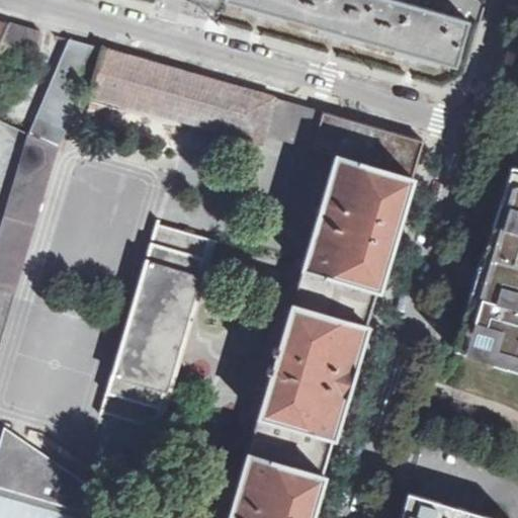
[(467,21),(395,0),(224,0),(262,10),(337,32),(413,54),(454,66),(467,21)]
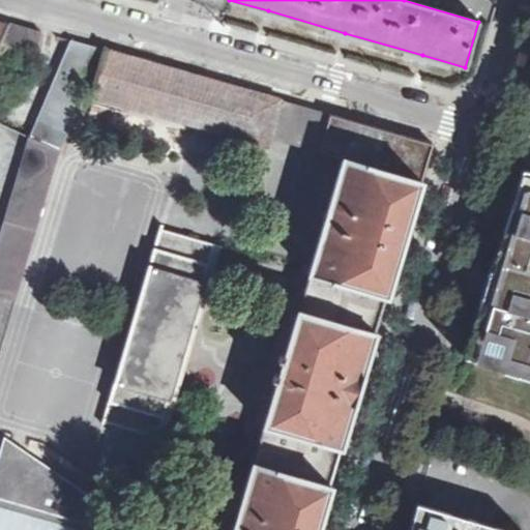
[(0,42),(8,23),(0,20),(0,42)]
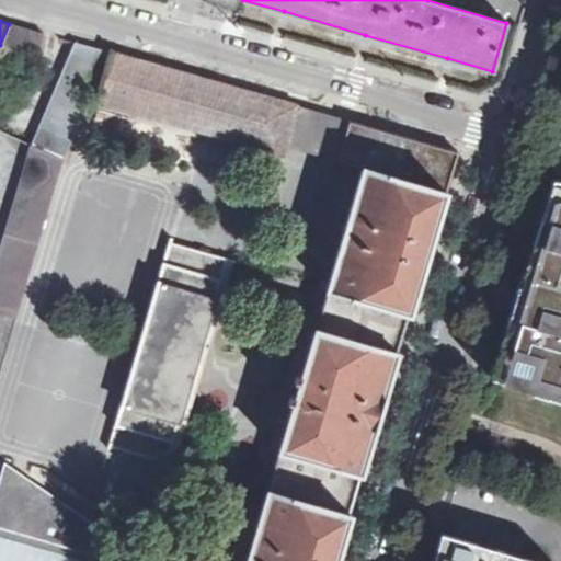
[(9,24),(0,45),(0,80),(10,60),(30,67),(29,71),(34,73),(45,34),(9,24)]
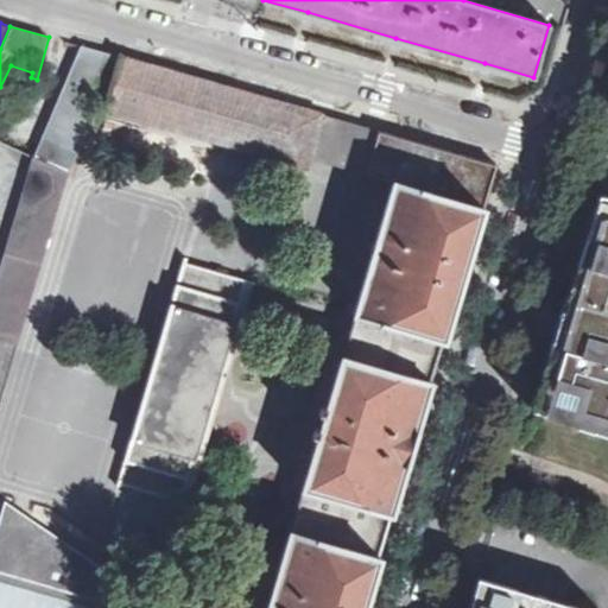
[(37,159),(69,173),(119,57),(82,46),(58,105),(37,159)]
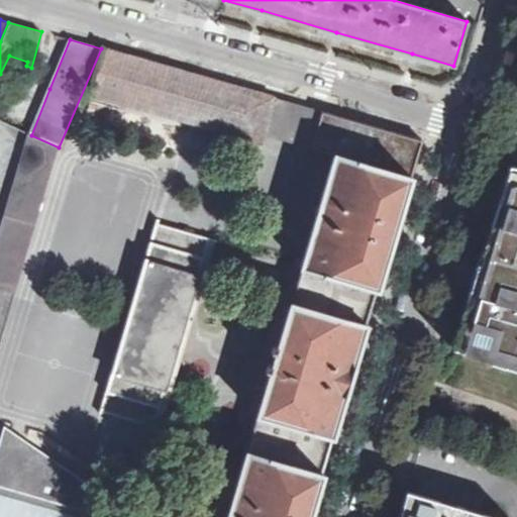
[(263,134),(274,98),(252,92),(101,48),(89,93),(261,142),(263,134)]
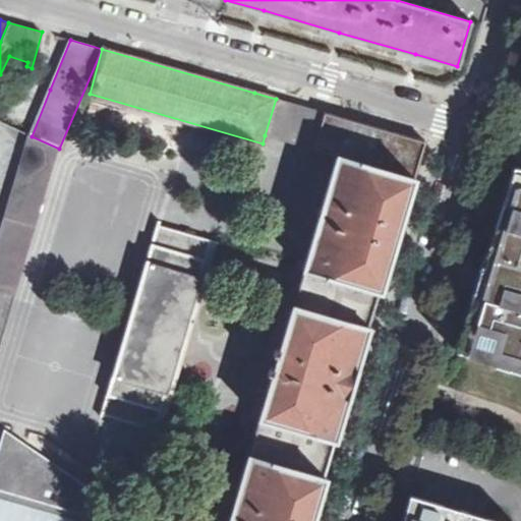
[(312,149),(313,150),(314,149),(325,112),(299,105),(276,99),(265,135),(267,136),(287,141),(288,142),(312,149)]
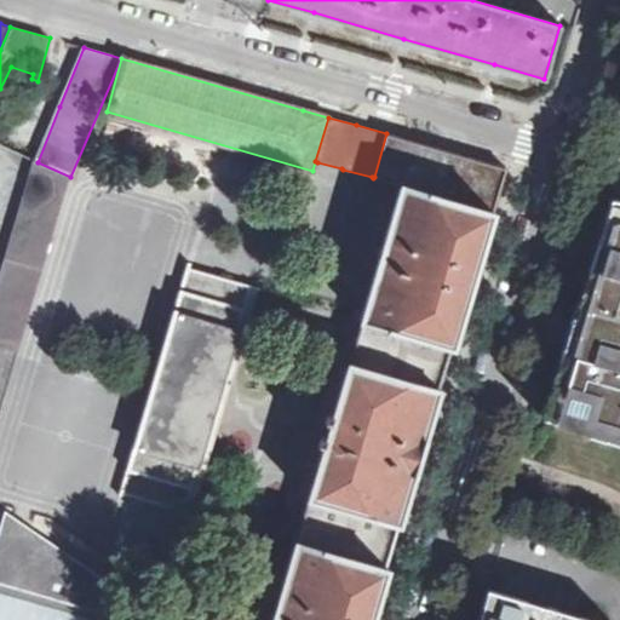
[(401,184),(415,142),(386,133),(374,177),(373,178),(401,187),(401,184)]
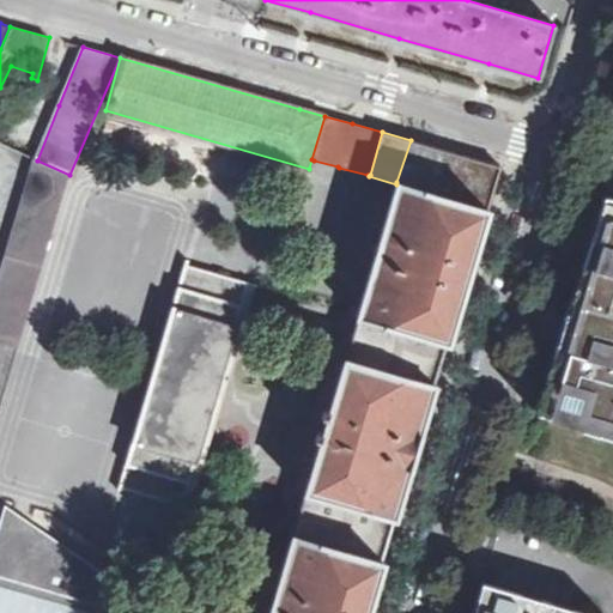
[(502,167),(411,140),(396,182),(490,210),(502,167)]
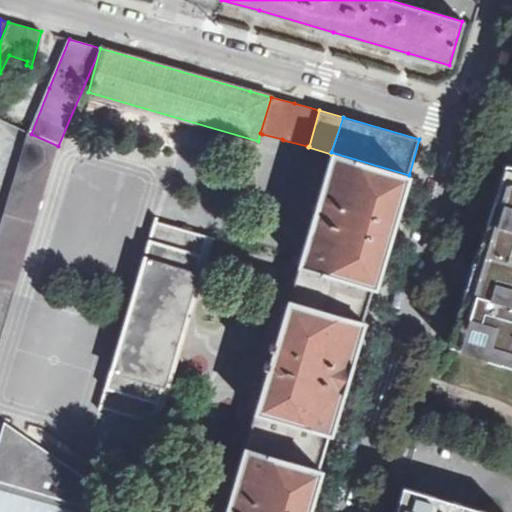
[(0,280),(17,286),(58,146),(31,134),(0,235),(0,280)]
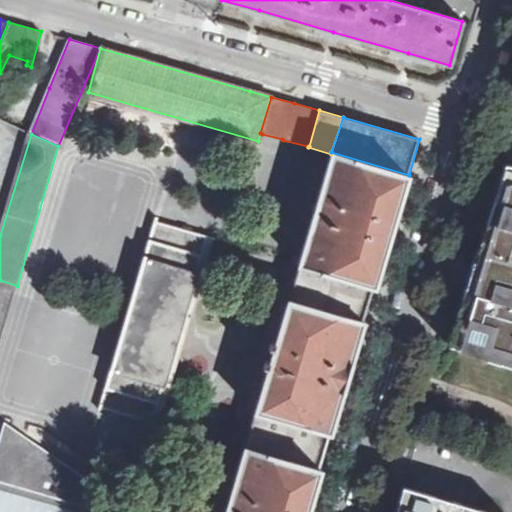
[(409,175),(331,152),(331,154),(298,266),(309,269),(376,288),(392,231),(398,214),(399,209),(409,175)]
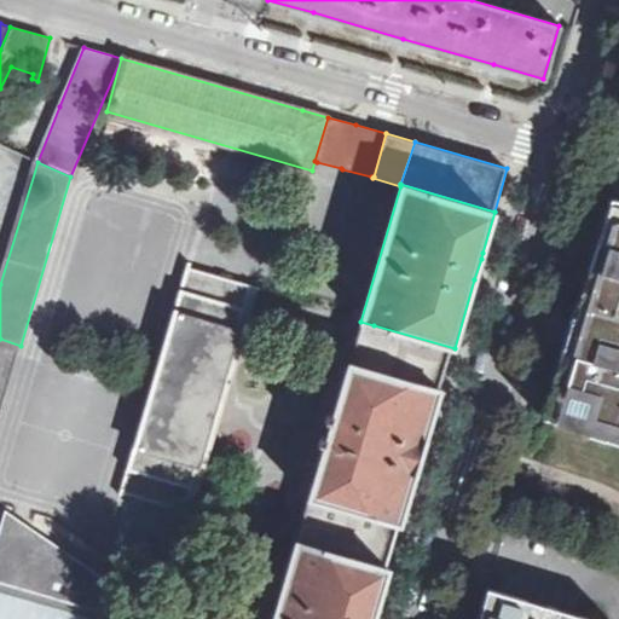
[(618,201),(617,201),(607,233),(601,231),(590,268),(595,270),(588,295),(582,318),(573,345),(568,343),(544,422),(618,444),(618,201)]
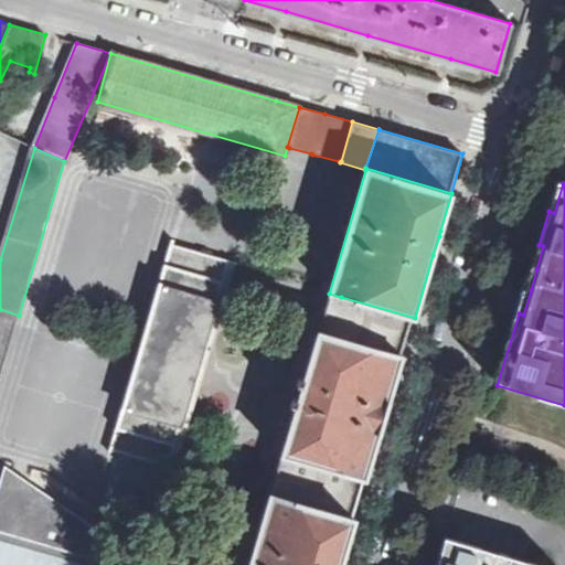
[(171,244),(163,267),(222,285),(228,262),(228,260),(211,255),(173,245),(171,244)]
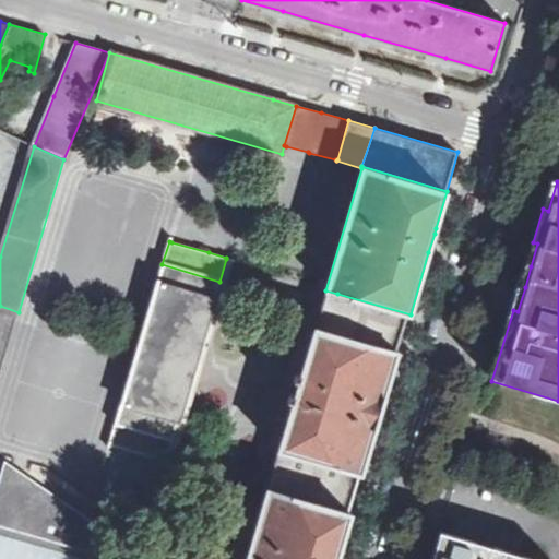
[(219,282),(162,264),(156,283),(214,300),(217,287),(219,282)]
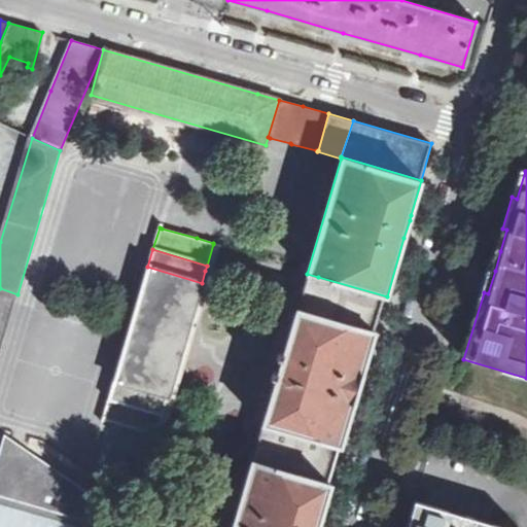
[(202,283),(147,267),(108,400),(111,400),(160,415),(162,416),(201,285),(202,283)]
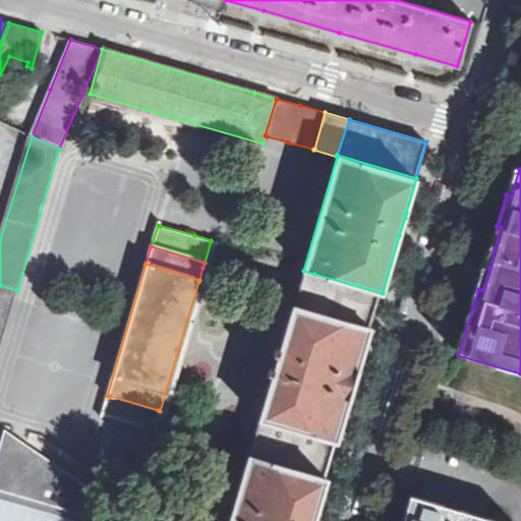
[(314,274),(303,271),(293,305),(304,308),(314,275),(314,274)]
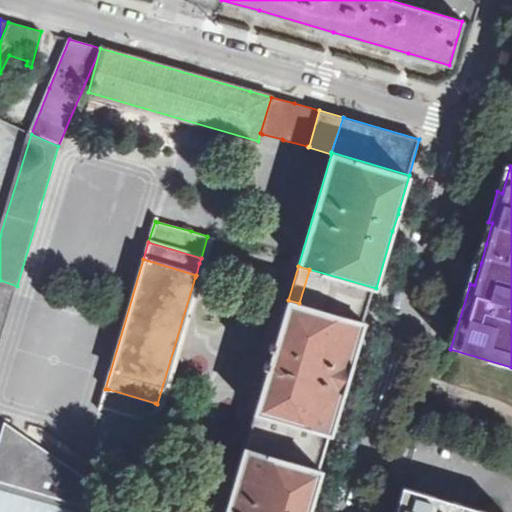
[(366,323),(376,288),(309,269),(309,270),(299,303),(366,323)]
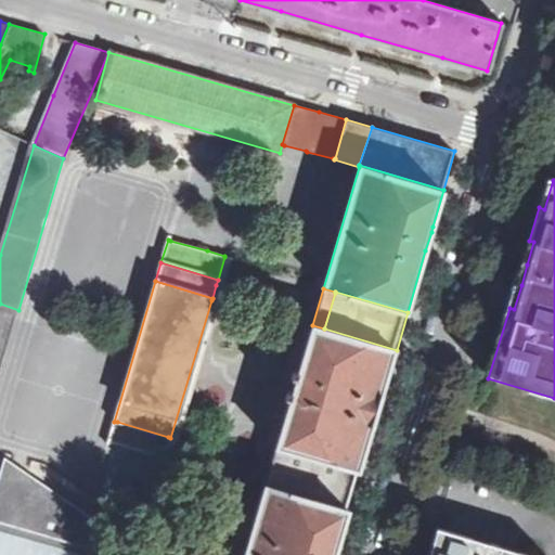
[(0,310),(16,315),(18,310),(0,304),(0,310)]
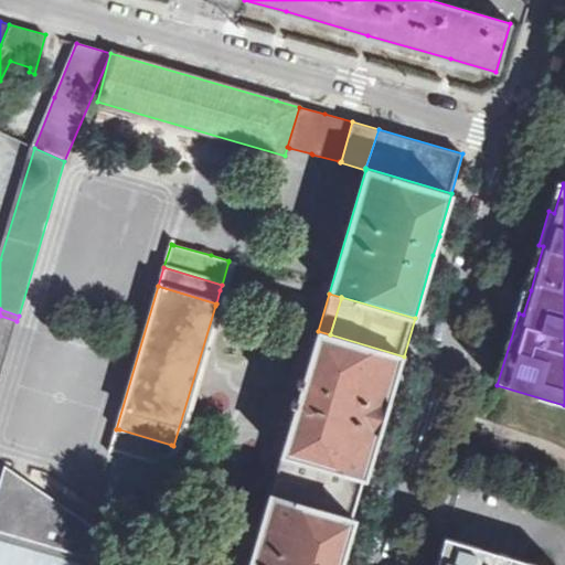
[(385,417),(404,356),(330,334),(318,331),(304,379),(299,377),(290,406),(295,407),(280,456),(294,459),(283,497),(355,518),(385,417)]
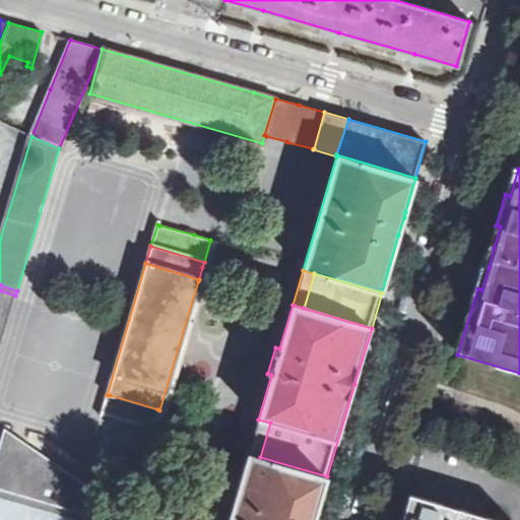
[(110,395),(107,395),(102,413),(154,429),(154,427),(159,410),(157,409),(110,395)]
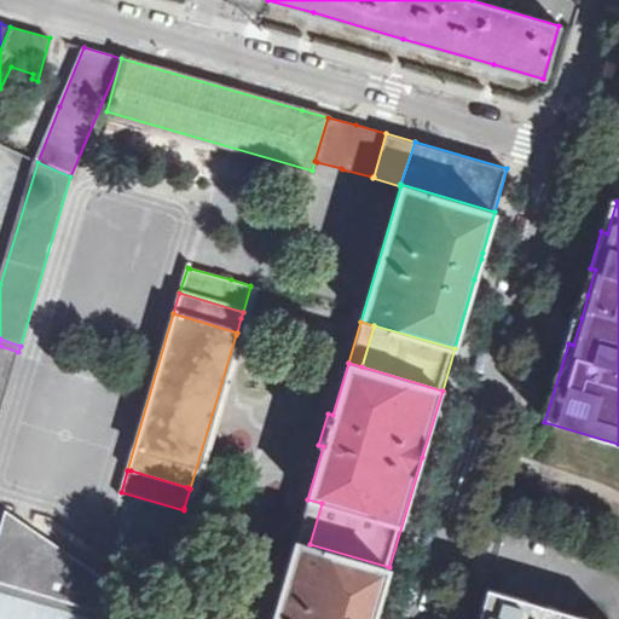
[(322,503),(307,499),(296,541),(310,544),(322,503)]
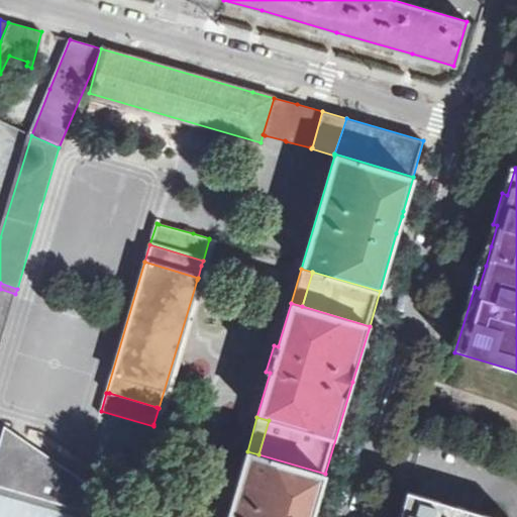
[(312,516),(325,474),(259,454),(247,451),(227,516),(312,516)]
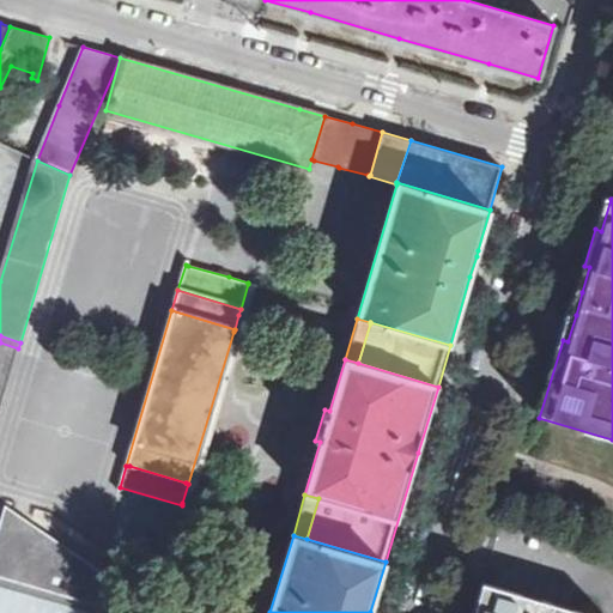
[(480,612),(587,612),(490,584),(480,612)]
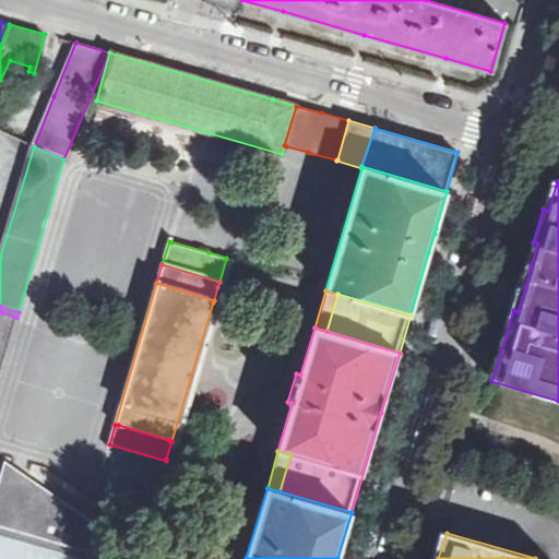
[(79,558),(0,536),(0,558),(79,558)]
